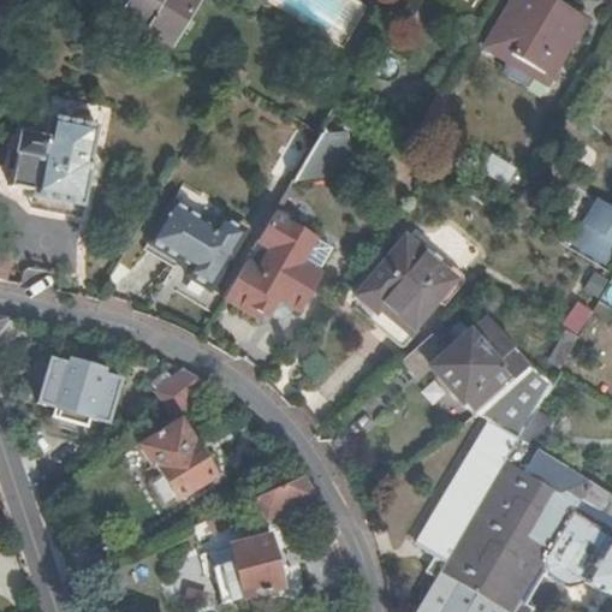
[(171,43),(197,0),(129,0),(122,12),(171,43)]
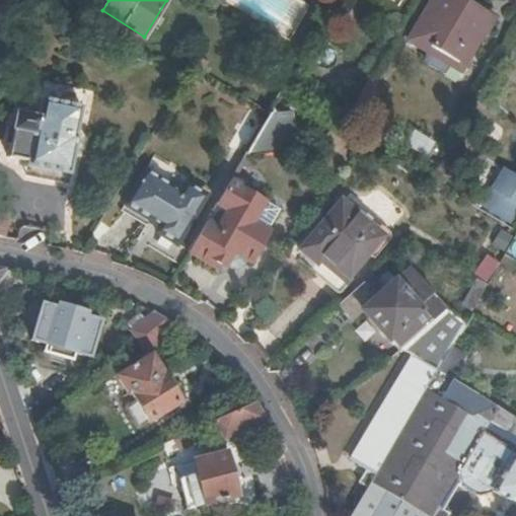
[(463,70),(486,29),(470,21),(477,10),(460,0),(432,0),(410,39),(463,70)]
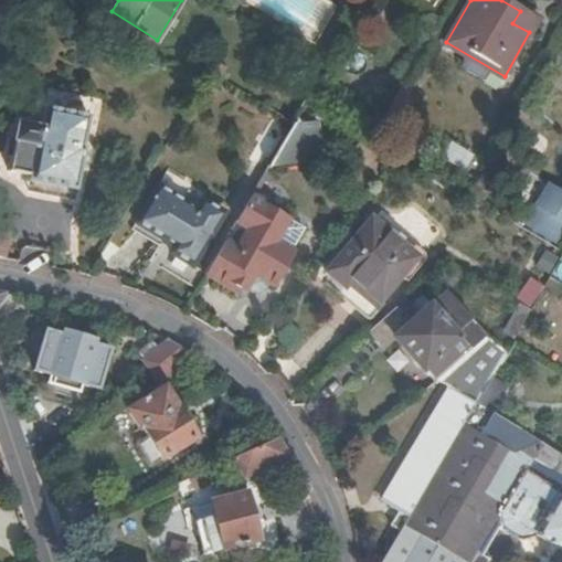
[(512,23),(529,32),(537,21),(520,11),(512,23)]
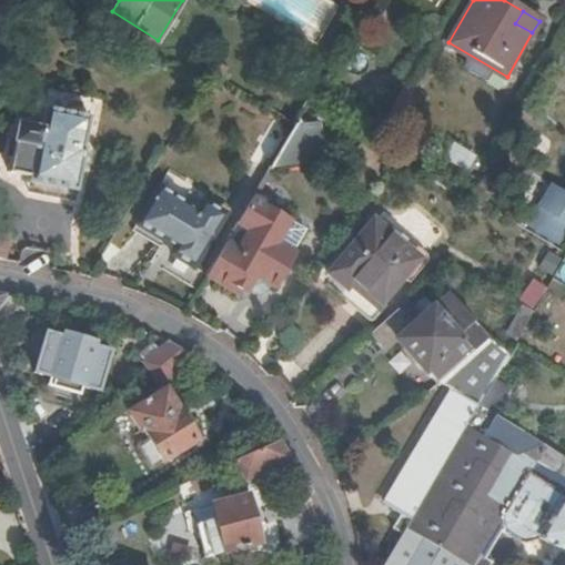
[(27,197),(71,204),(73,188),(77,189),(86,144),(84,144),(89,115),(47,107),(42,128),(18,124),(10,171),(29,174),(27,197)]
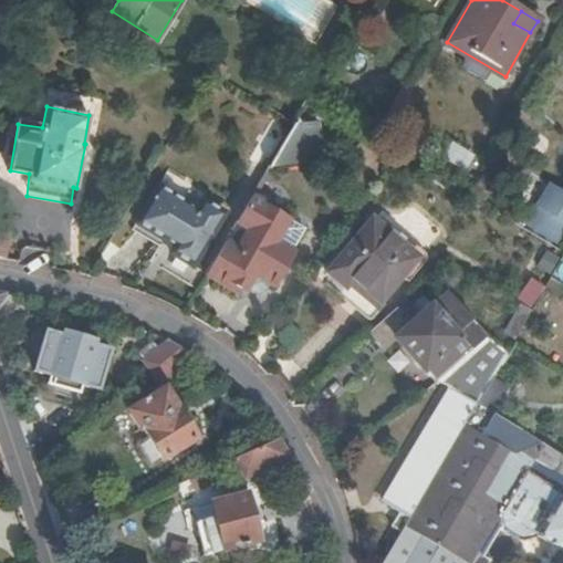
[(260,158),(271,164),(273,162),(296,122),(287,115),(275,117),(258,148),(260,158)]
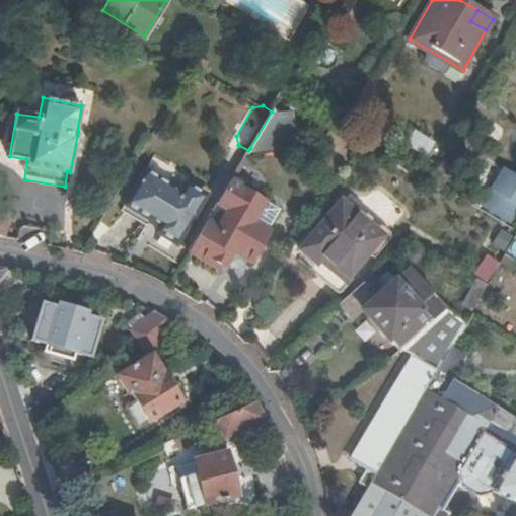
[(272,112),(250,148),(297,144),(293,109),(272,112)]
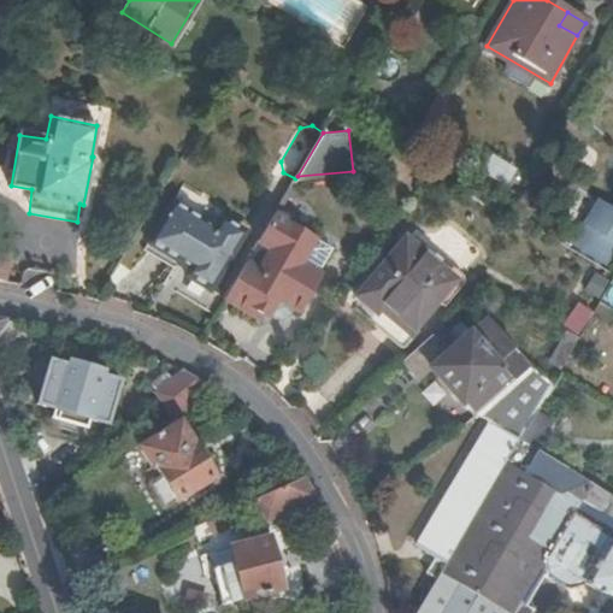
[(493,151),(483,169),(510,183),(519,165),(493,151)]
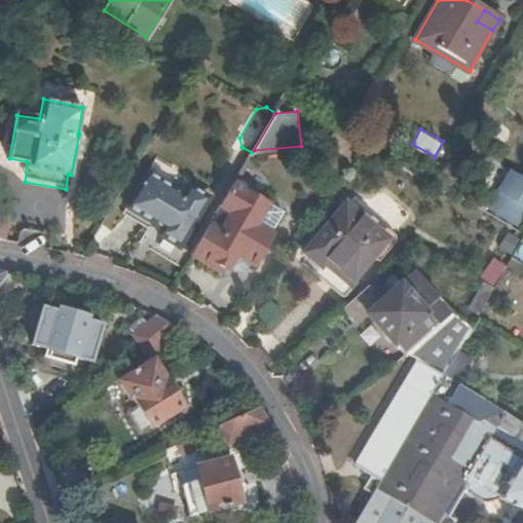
[(522,173),(512,167),(499,188),(500,189),(522,201),(522,173)]
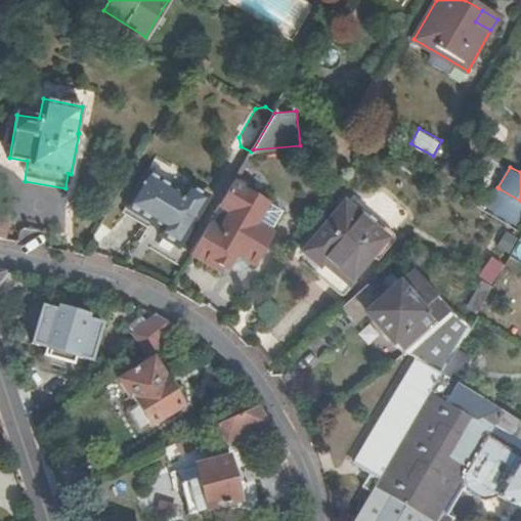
[(179,243),(209,194),(189,182),(183,191),(148,170),(127,204),(152,220),(155,216),(166,223),(160,231),(179,243)]
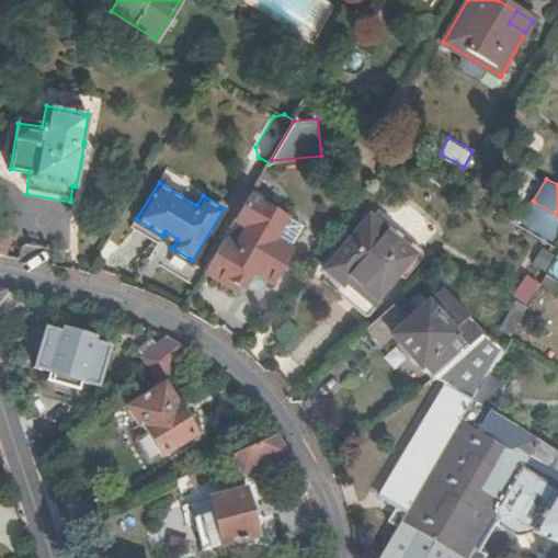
[(253,189),(208,265),(241,285),(253,269),(274,281),(296,248),(292,246),(274,234),(289,211),(253,189)]
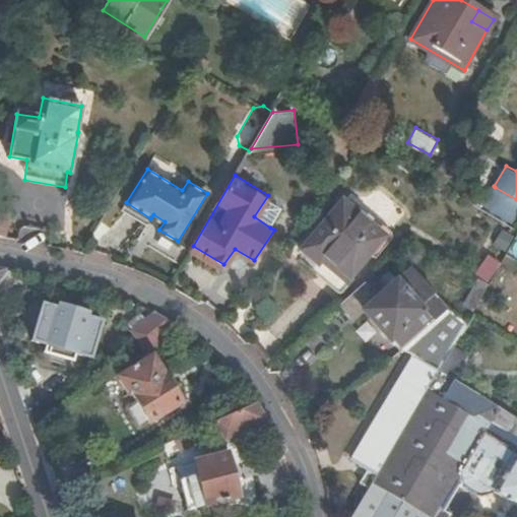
[(516,199),(495,187),(485,205),(516,223),(516,199)]
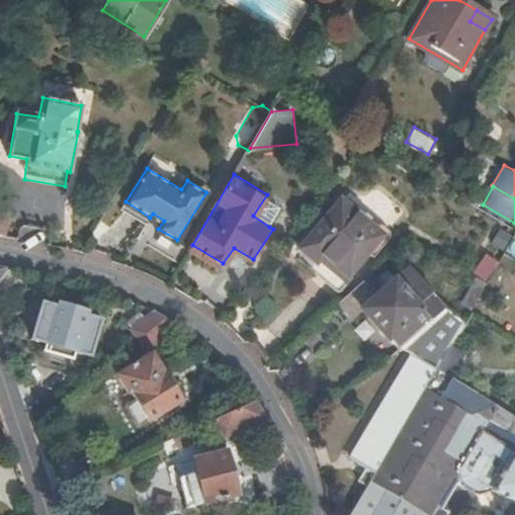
[(282,204),(267,194),(253,216),(269,227),(282,204)]
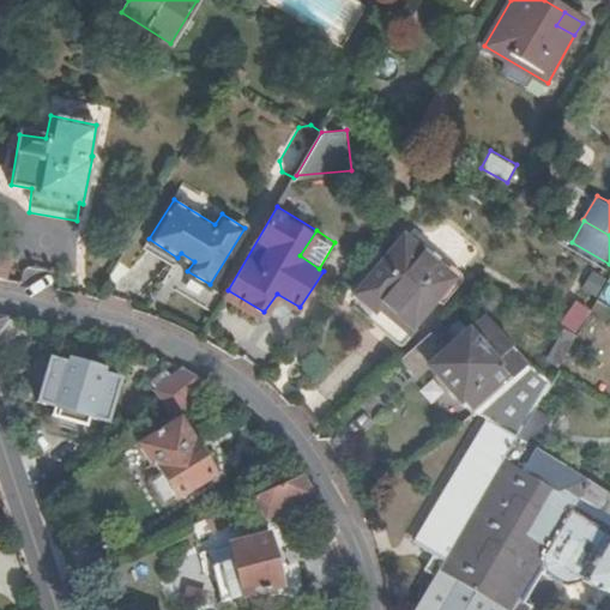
[(405,336),(456,277),(405,235),(357,294),(405,336)]
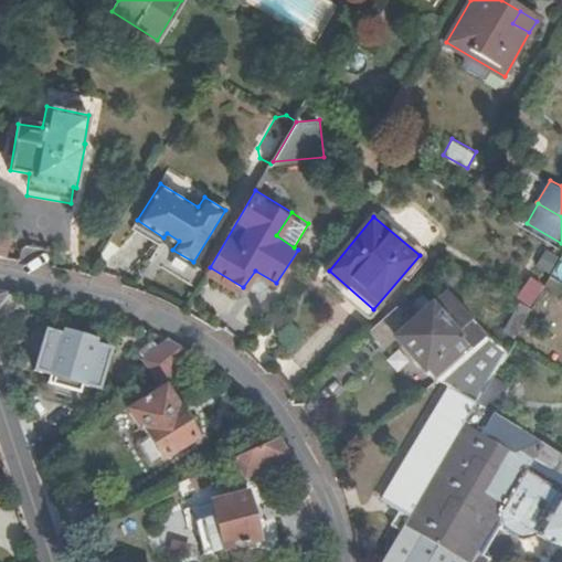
[(541,298),(545,301),(559,281),(553,277),(541,298)]
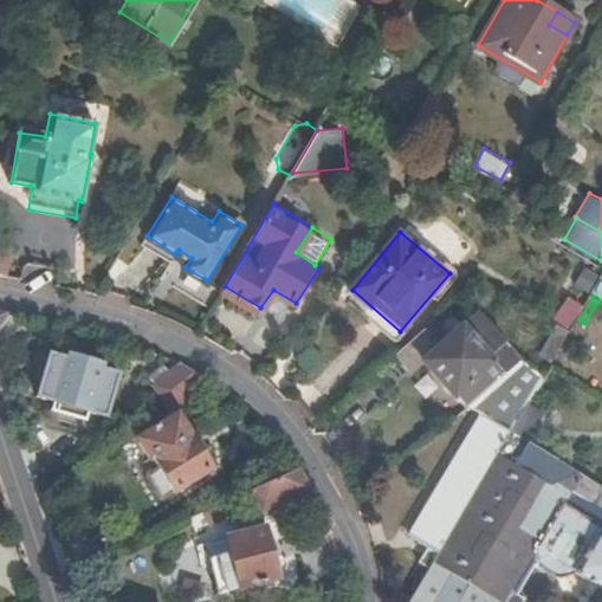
[(557,317),(569,324),(582,305),(571,298),(557,317)]
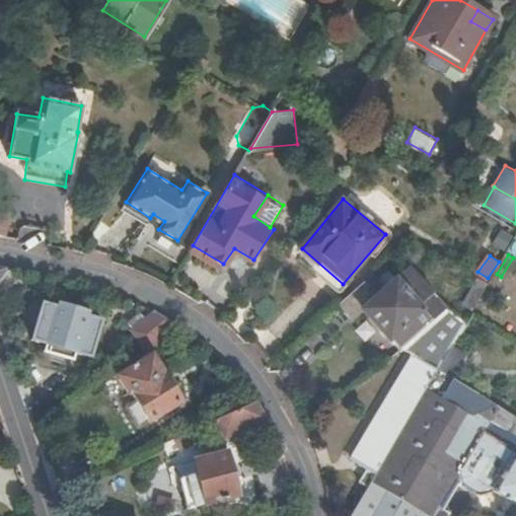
[(0,277),(10,268),(0,266),(0,277)]
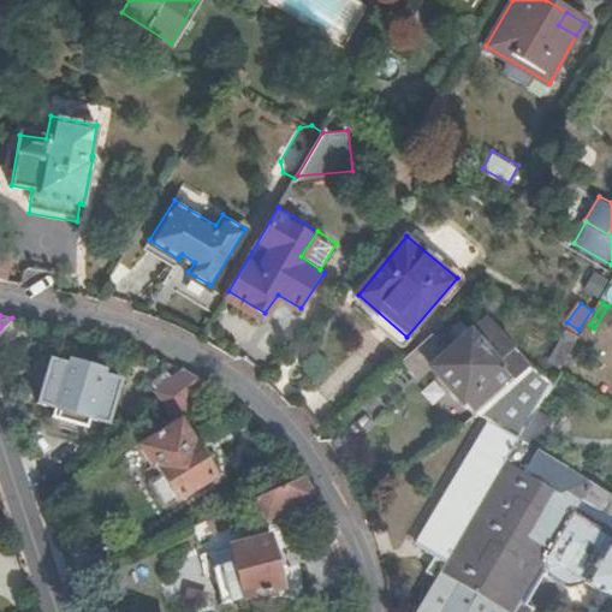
[(434,367),(476,414),(482,409),(504,390),(533,364),(492,320),(474,336),(469,331),(447,352),(431,334),(404,360),(421,378),(434,367)]
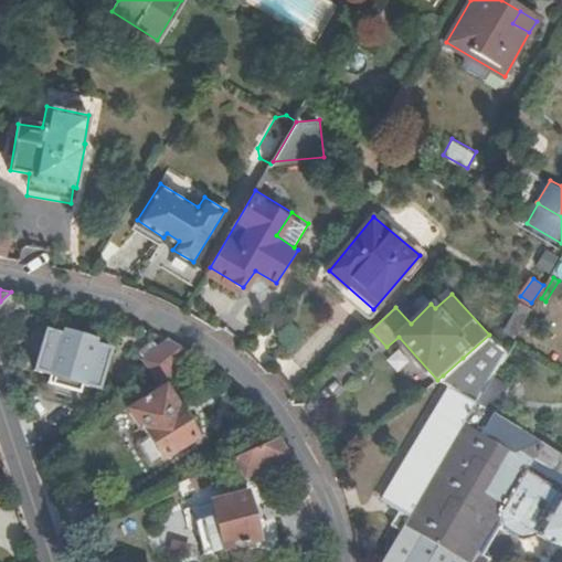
[(405,298),(395,307),(411,324),(431,304),(422,295),(412,305),(405,298)]
